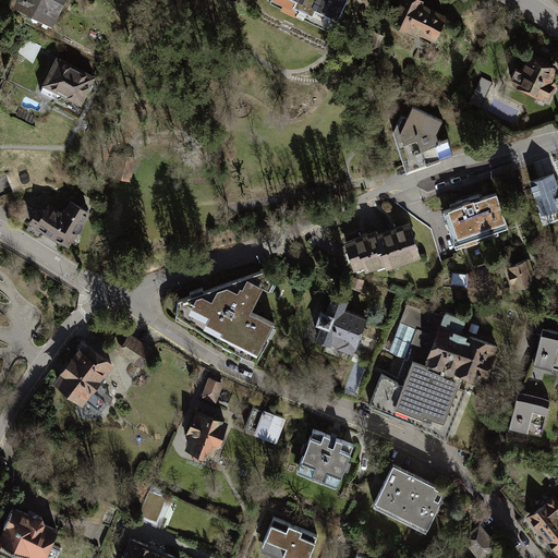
[(23,0),(21,4),(51,20),(61,0),(23,0)]
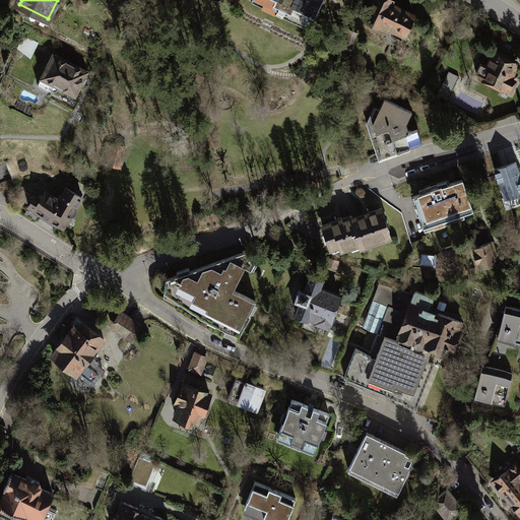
[(253,0),(253,1),(310,27),(322,0),(253,0)]
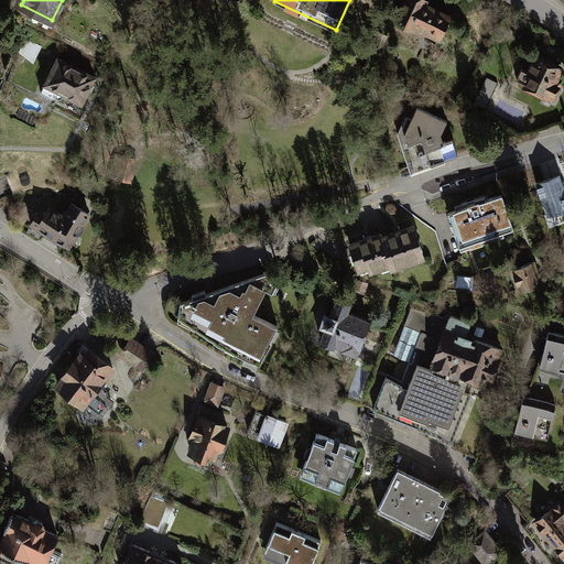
[(422,0),(407,0),(397,21),(411,28),(410,30),(421,35),(423,31),(437,38),(448,17),(423,4),(424,1),(422,0)]
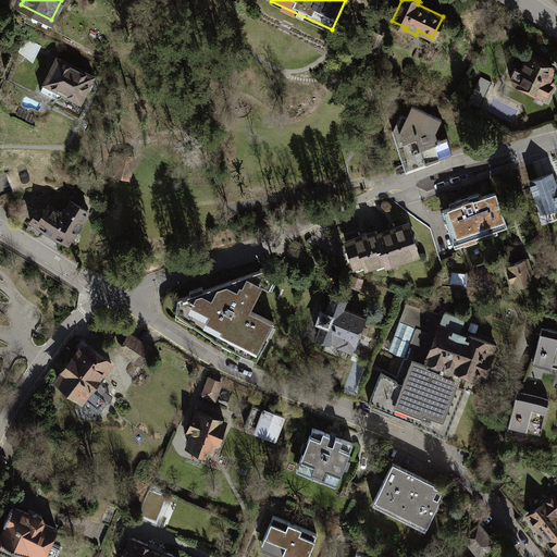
[(380,36),(371,31),(361,49),(371,53),(380,36)]
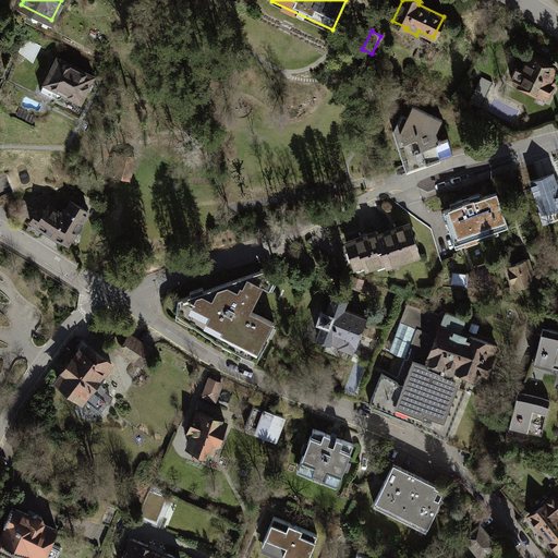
[(31,38),(22,52),(35,60),(44,46),(31,38)]
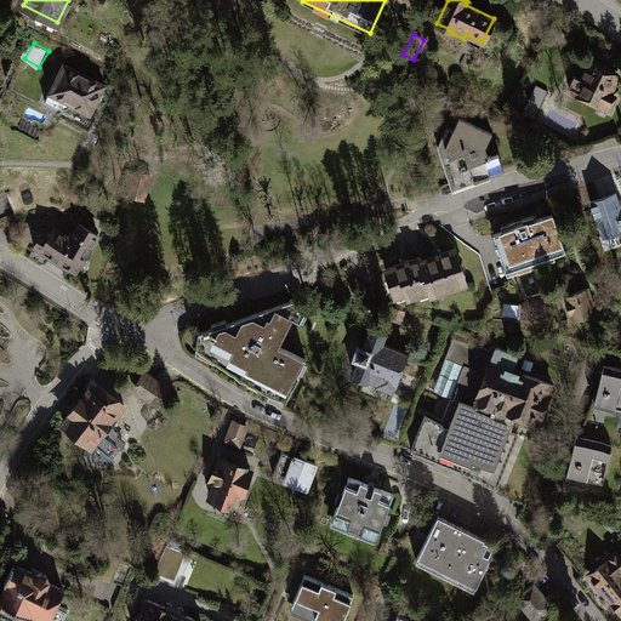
[(574,74),(568,87),(610,107),(617,92),(610,90),(617,77),(608,72),(609,67),(596,61),(593,64),(588,63),(581,78),(574,74)]
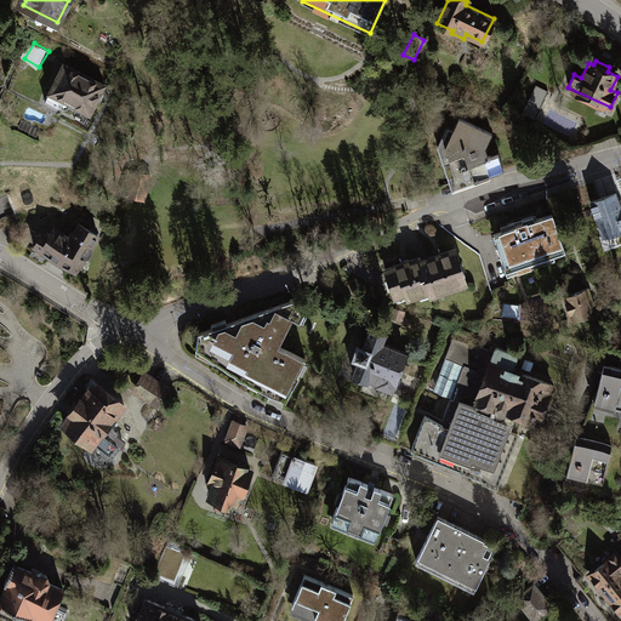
[(63,63),(44,101),(58,108),(63,100),(90,113),(104,84),(63,63)]
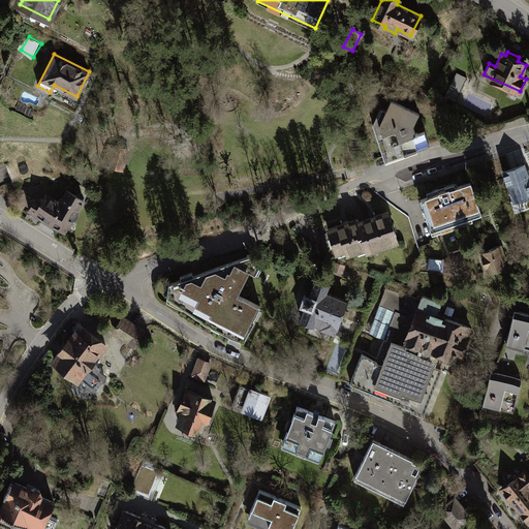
[(464,78),(455,72),(449,83),(460,87),(464,78)]
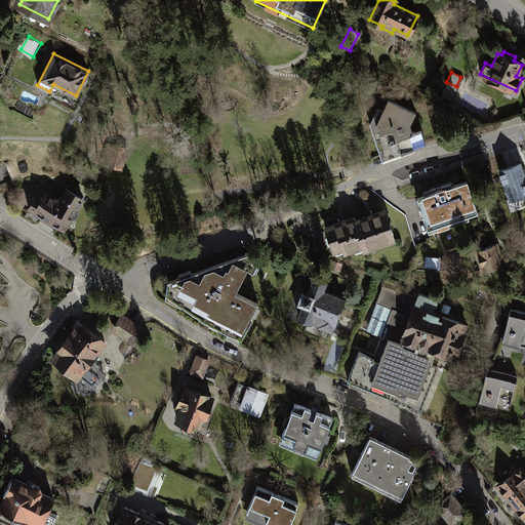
[(415,113),(388,99),(375,124),(388,156),(427,144),(421,129),(413,132),(410,124),(415,113)]
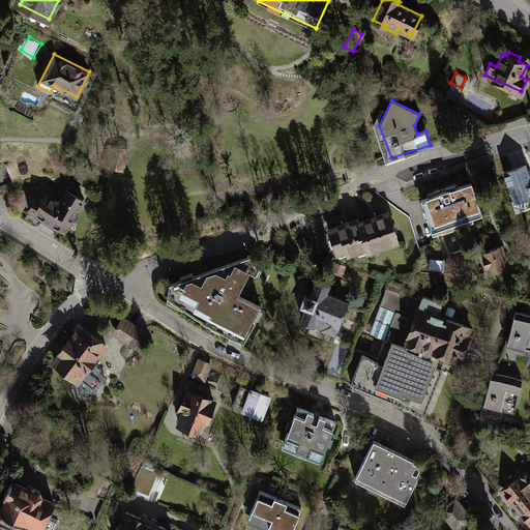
[(529,178),(525,163),(507,169),(519,202),(529,197),(529,178)]
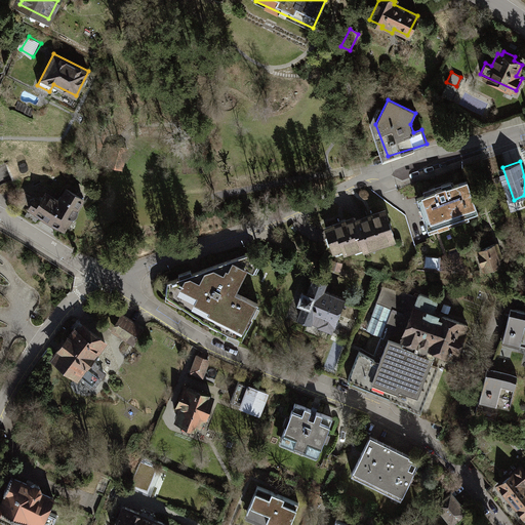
[(478,211),(468,182),(416,198),(428,232),(449,225),(448,221),(478,211)]
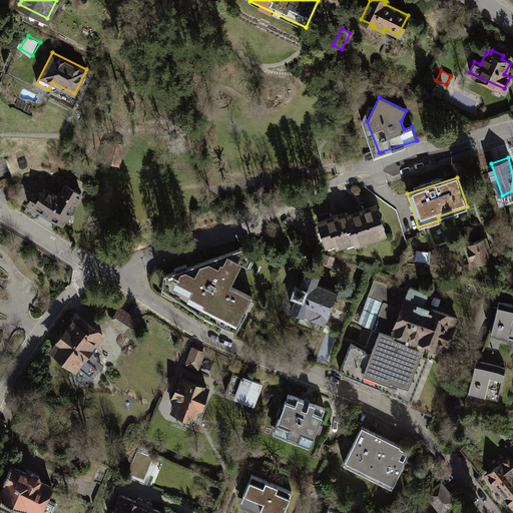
[(65,184),(58,196),(47,215),(63,224),(69,212),(71,213),(73,212),(75,211),(75,208),(76,206),(74,205),(81,193),(65,184)]
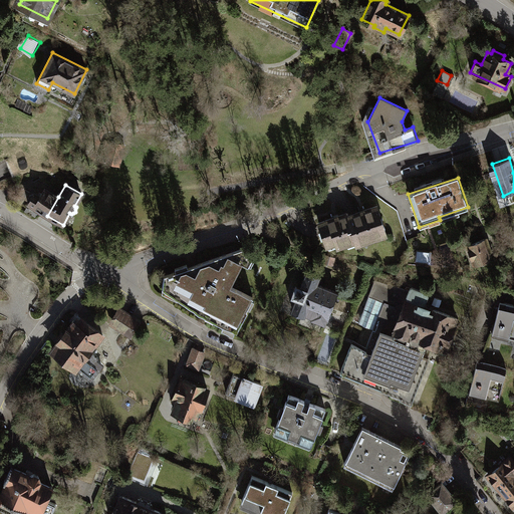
[(47,216),(58,197),(45,189),(42,194),(40,193),(38,196),(33,194),(30,195),(27,199),(27,204),(47,216)]
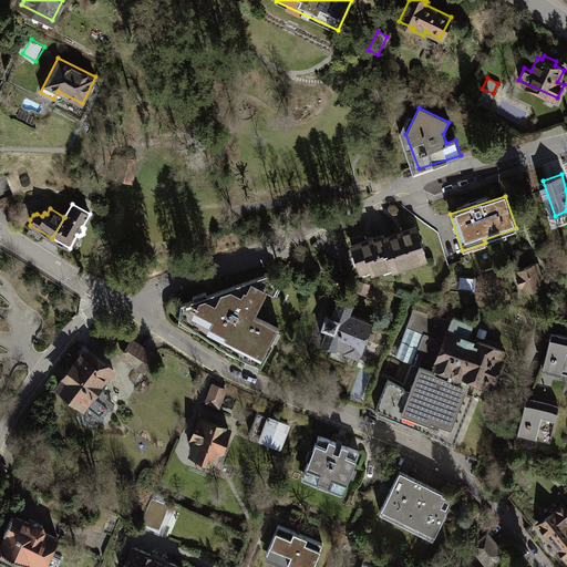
[(415,227),(382,238),(392,265),(393,269),(425,258),(415,227)]
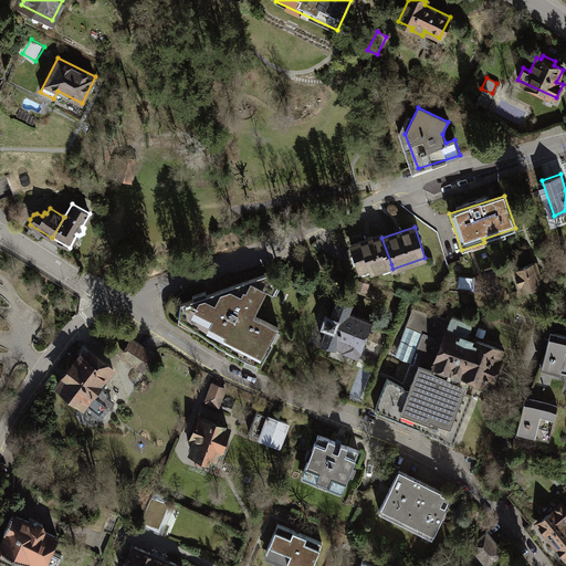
[(391,264),(381,238),(381,236),(350,245),(359,270),(369,266),(370,272),(391,264)]
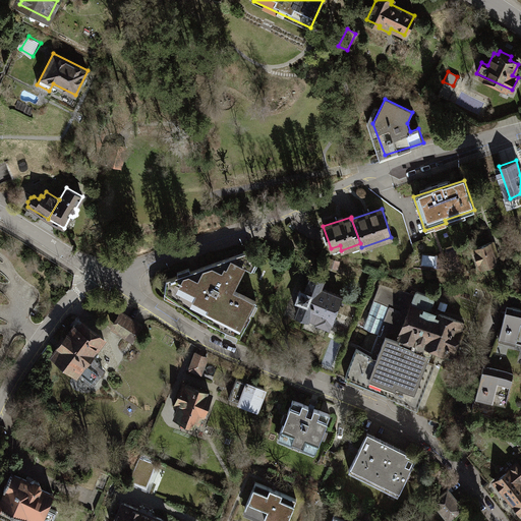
[(493,241),(472,248),(480,269),(495,264),(498,255),(493,241)]
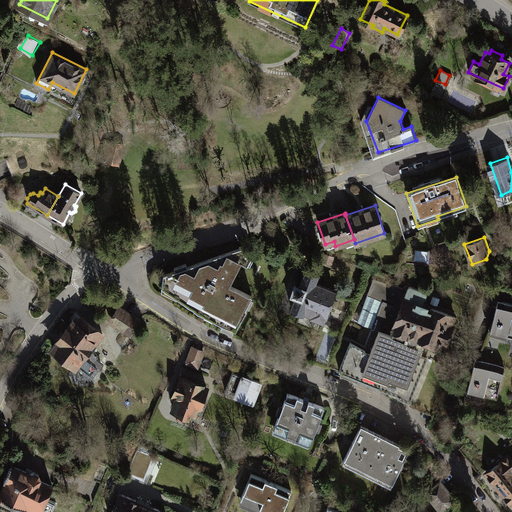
[(251,298),(252,296),(230,284),(241,262),(247,265),(253,253),(242,247),(187,266),(185,263),(174,267),(175,270),(163,274),(161,287),(171,292),(172,289),(179,293),(177,297),(198,311),(222,324),(221,326),(232,332),(234,328),(236,329),(248,307),(249,307),(253,299),(251,298)]
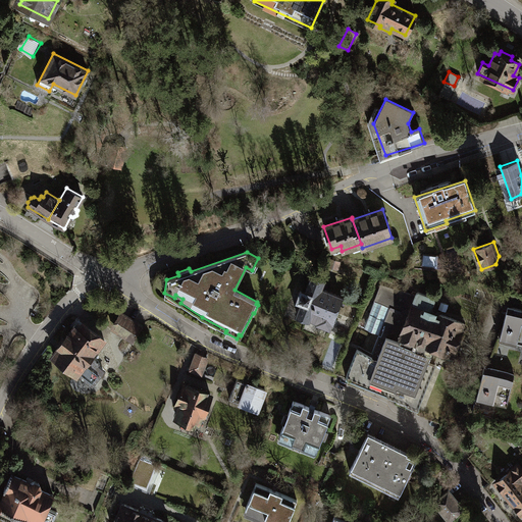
[(437,263),(438,254),(425,254),(425,263),(437,263)]
